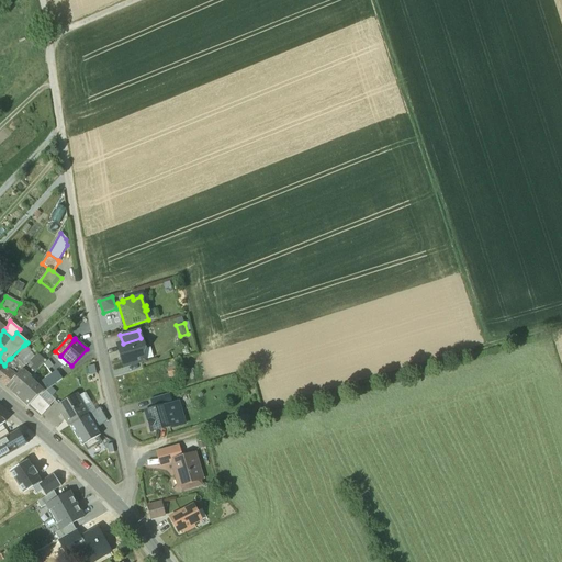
[(123,344),(117,346),(124,367),(144,361),(142,353),(144,349),(141,338),(123,344)]
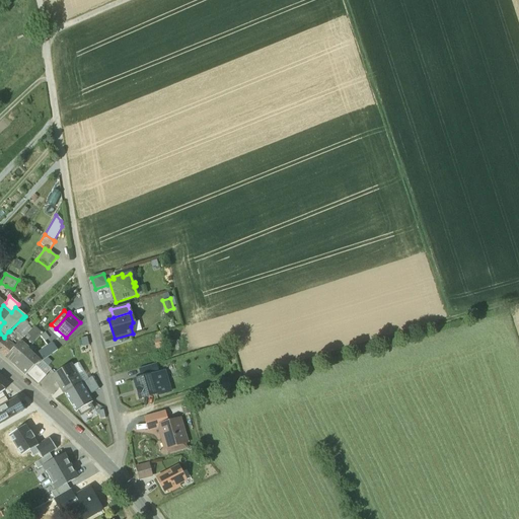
[(21,319),(10,330),(15,335),(14,336),(20,342),(26,335),(31,329),(21,319)]
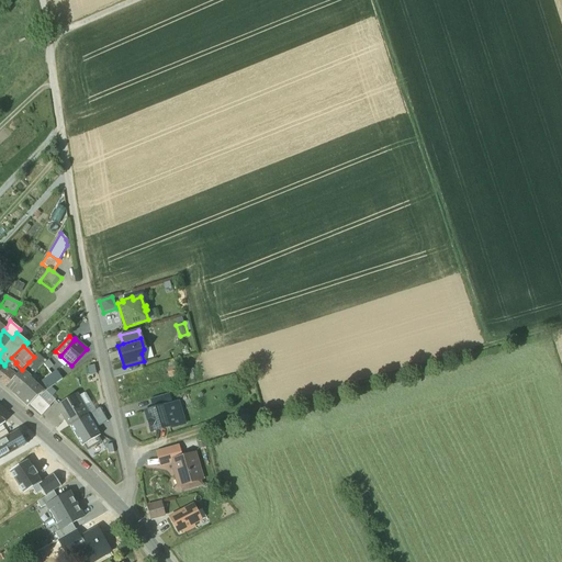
[(43,364),(35,357),(34,357),(29,362),(32,366),(37,371),(43,364)]
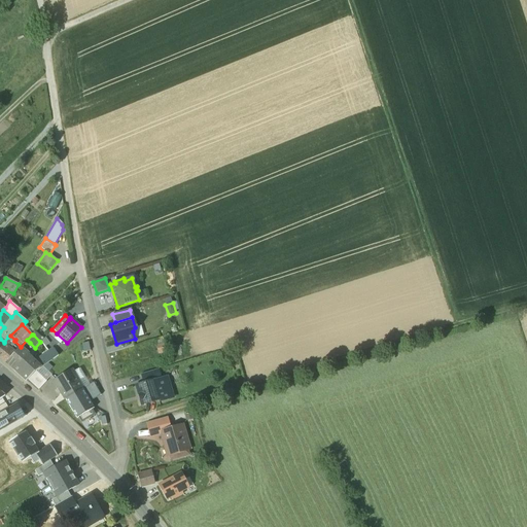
[(4,343),(0,347),(0,358),(5,363),(14,353),(8,348),(14,341),(15,340),(10,336),(9,337),(8,337),(4,342),(4,343)]
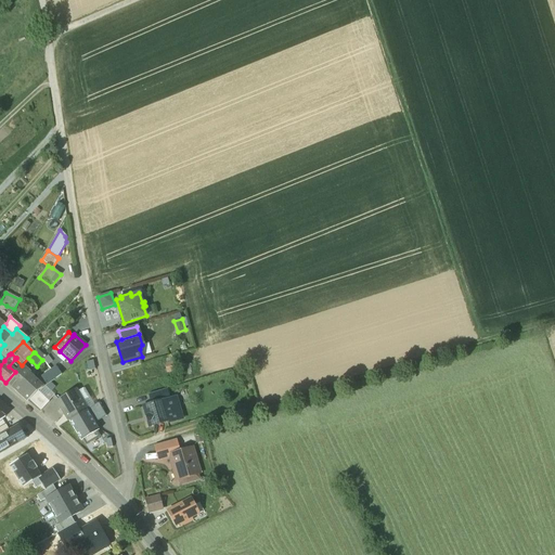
[(28,358),(22,365),(25,368),(31,361),(28,358)]
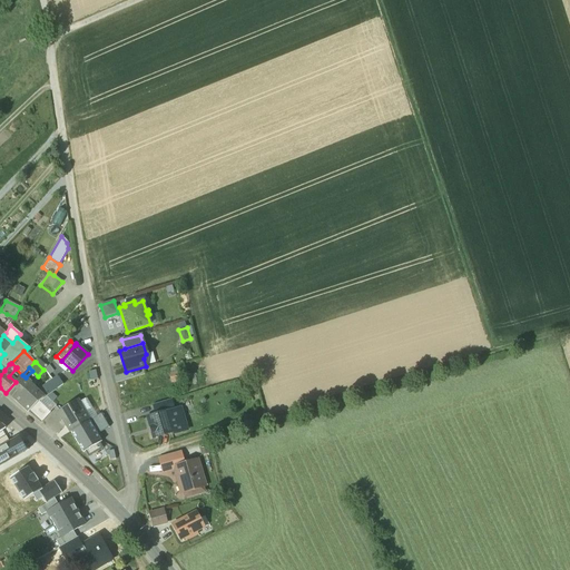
[(38,376),(37,377),(46,389),(50,393),(62,385),(57,376),(52,380),(43,370),(38,376)]
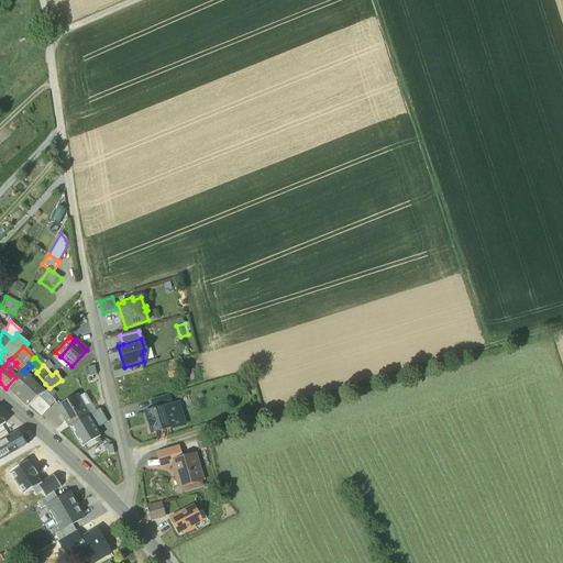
[(177,368),(166,370),(168,381),(178,379),(177,368)]
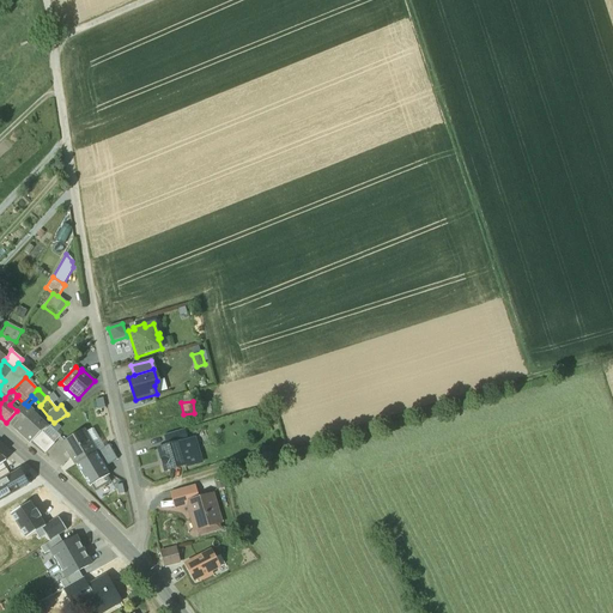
[(17,411),(6,423),(16,430),(25,419),(31,413),(34,412),(28,406),(24,404),(17,411)]
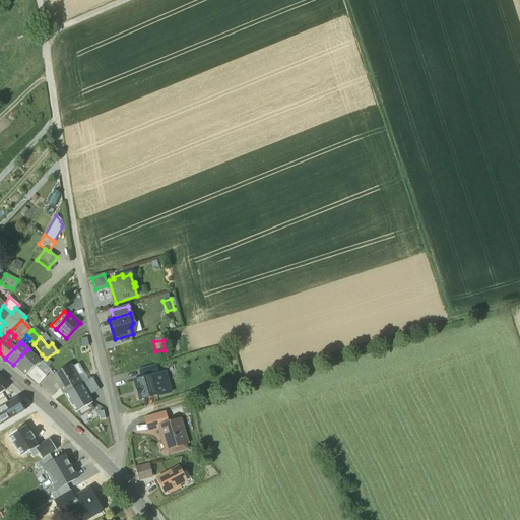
[(21,355),(13,365),(25,376),(26,375),(34,368),(35,367),(39,364),(35,359),(26,350),(21,355)]
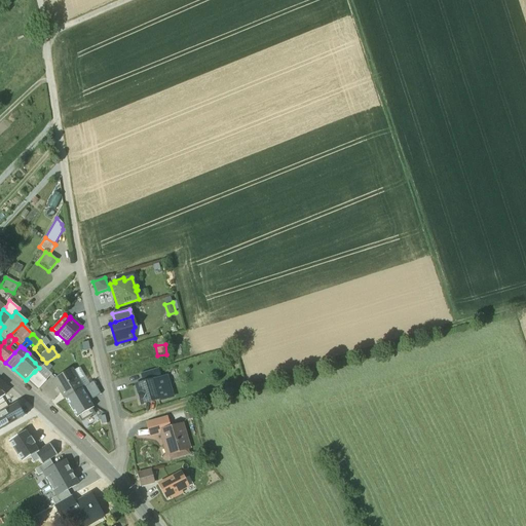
[(42,359),(35,363),(39,368),(46,363),(42,359)]
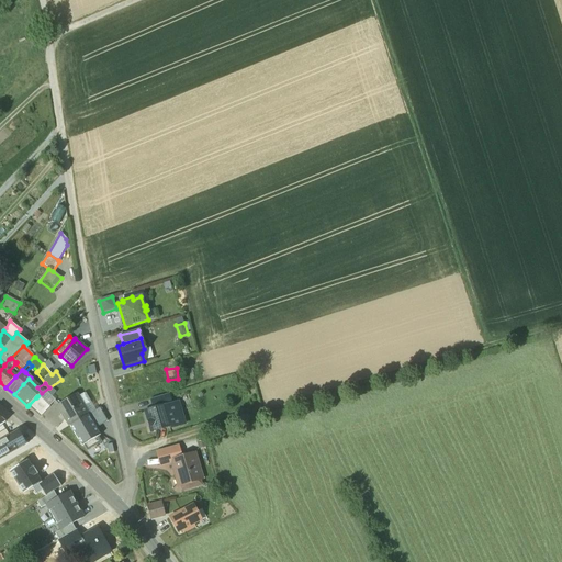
[(215,393),(203,397),(211,417),(223,413),(215,393)]
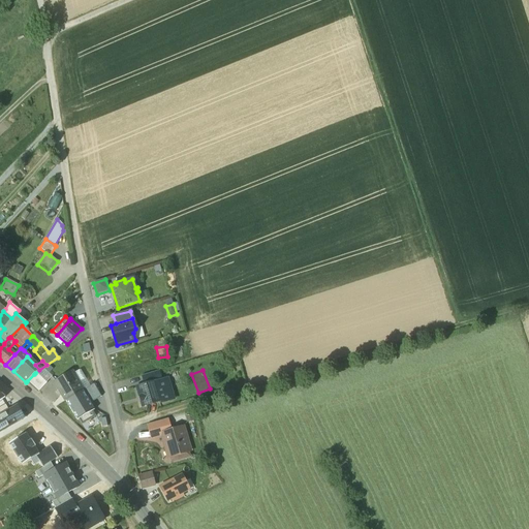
[(159,371),(141,376),(144,385),(155,381),(156,382),(162,380),(159,371)]
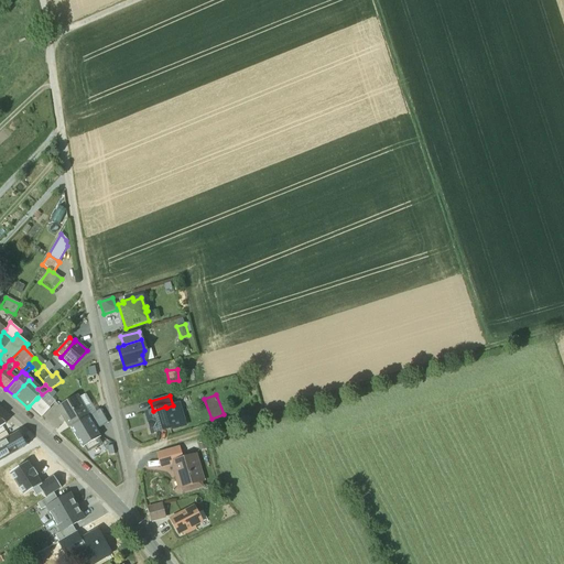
[(50,408),(38,398),(36,399),(29,407),(41,416),(50,408)]
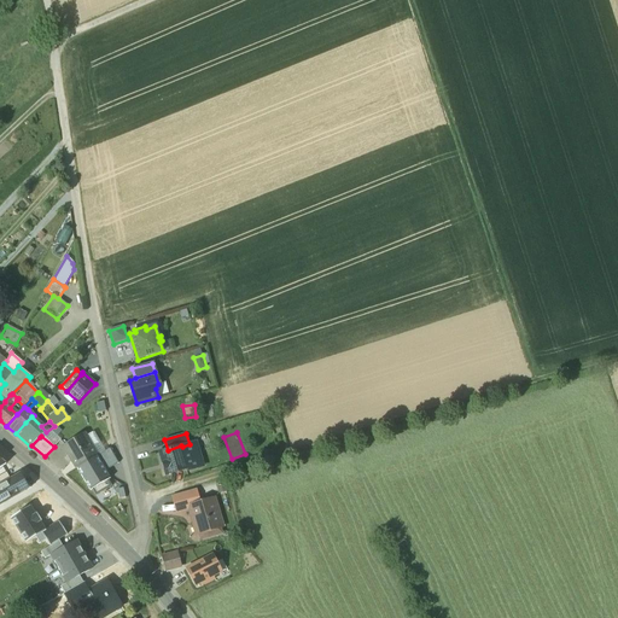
[(83,436),(63,448),(76,468),(97,456),(83,436)]
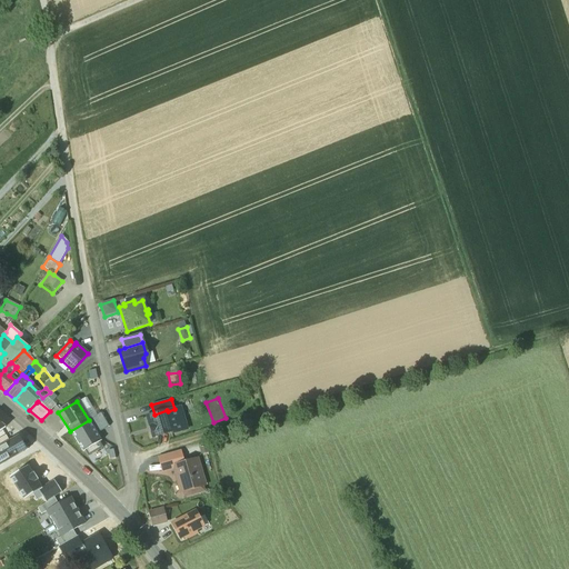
[(175,409),(168,411),(173,431),(175,433),(188,430),(181,407),(175,409)]
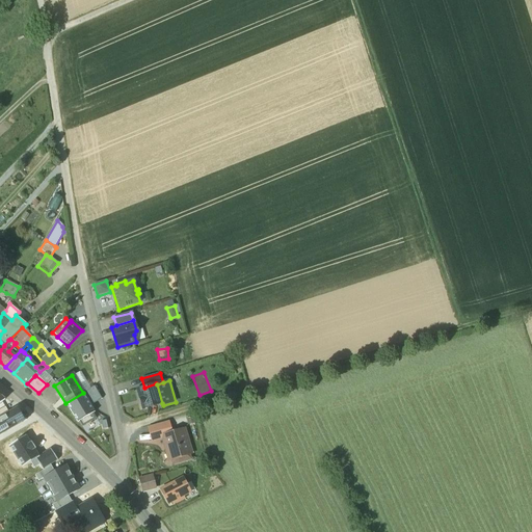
[(144,388),(137,390),(143,408),(162,403),(157,384),(156,383),(144,388)]
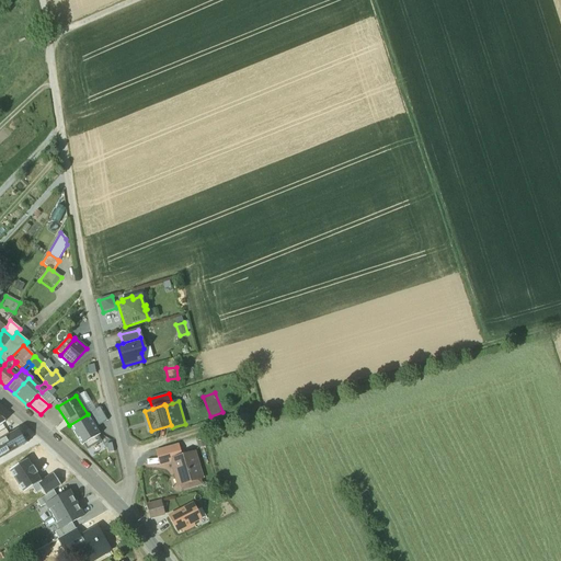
[(100,408),(88,414),(95,427),(106,421),(107,422),(107,421),(100,408)]
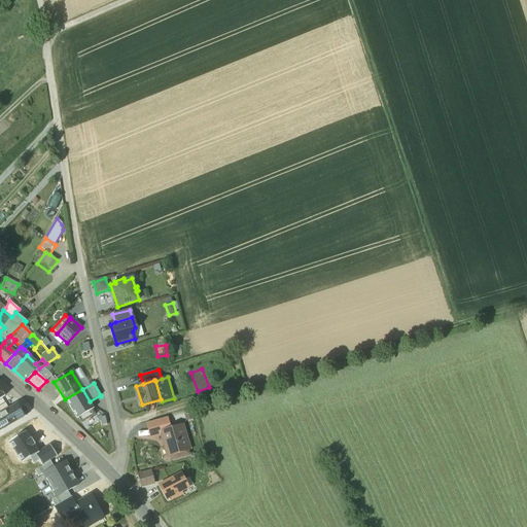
[(90,401),(82,389),(65,399),(77,419),(78,418),(81,423),(96,415),(93,410),(94,409),(90,401)]
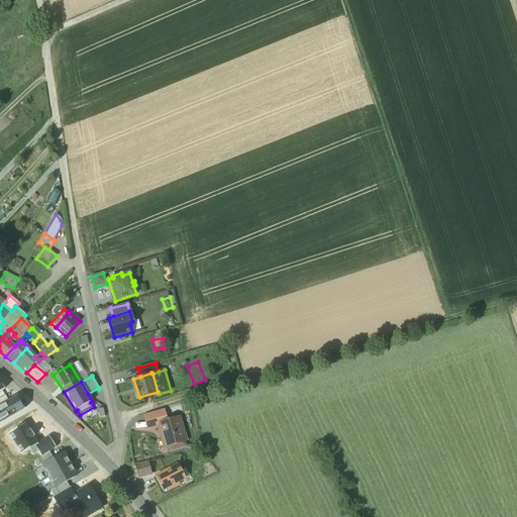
[(5,396),(0,399),(0,422),(21,410),(19,406),(21,404),(16,396),(8,401),(5,396)]
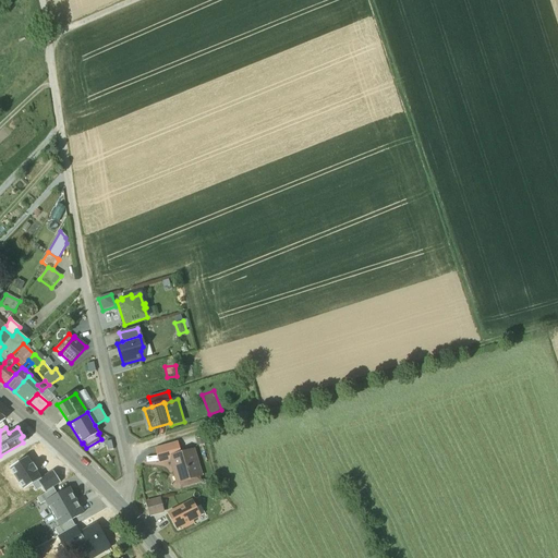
[(171,458),(181,455),(177,443),(159,448),(161,456),(169,453),(171,458)]
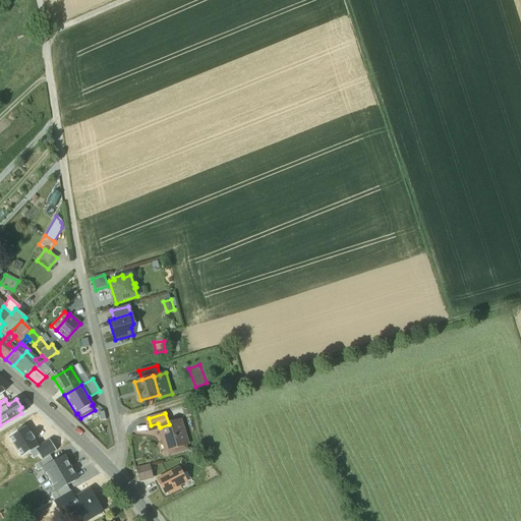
[(169,424),(160,427),(166,450),(175,448),(178,452),(184,450),(184,445),(187,444),(180,420),(169,424)]
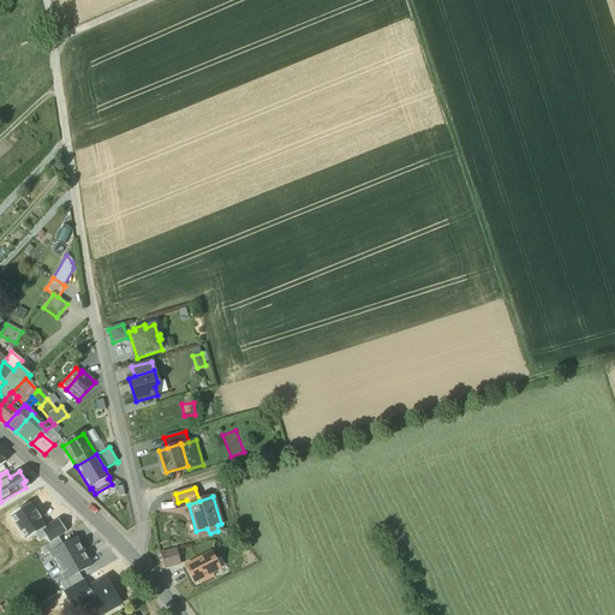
[(41,530),(46,527),(40,520),(41,519),(36,512),(35,513),(30,505),(10,517),(25,541),(35,535),(40,542),(46,537),(41,530)]
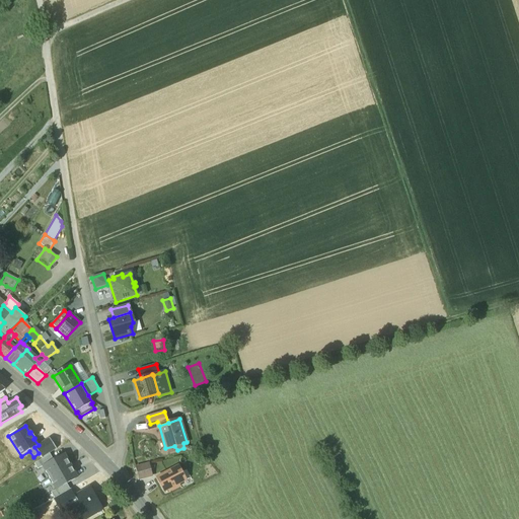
[(39,453),(43,459),(50,454),(50,453),(56,449),(49,438),(39,445),(34,447),(39,453)]
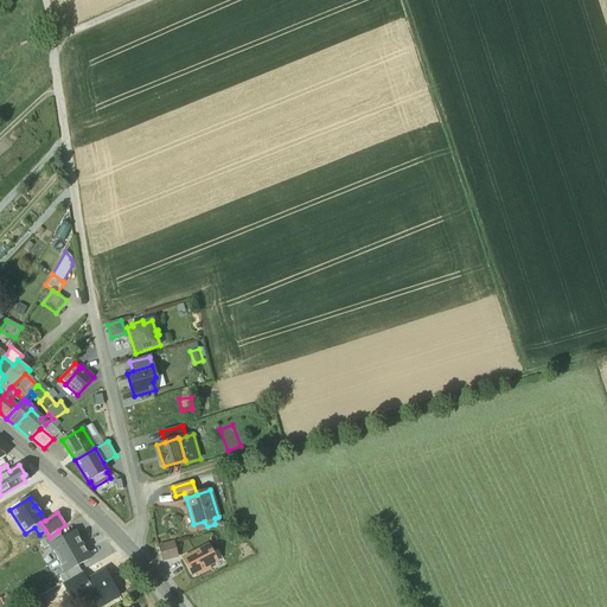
[(50,545),(62,538),(58,531),(50,537),(40,543),(44,549),(50,545)]
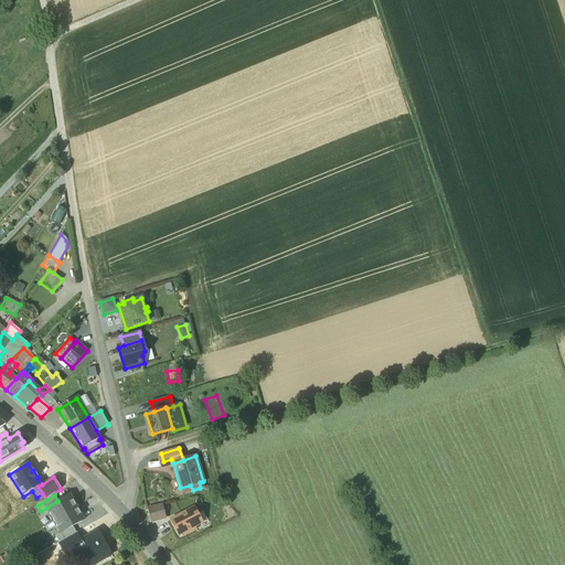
[(76,508),(70,496),(57,501),(46,508),(54,521),(76,508)]
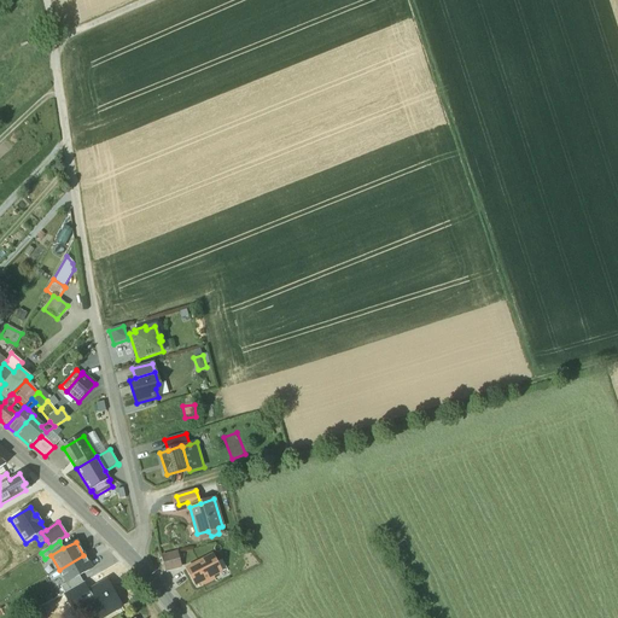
[(176,553),(162,557),(165,571),(180,566),(176,553)]
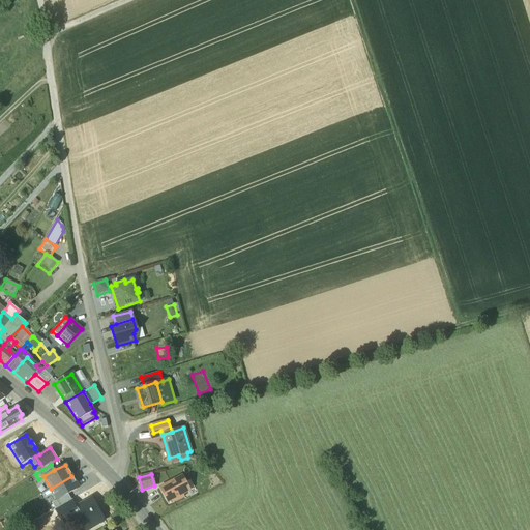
[(79,489),(71,476),(51,489),(57,500),(67,495),(79,489)]
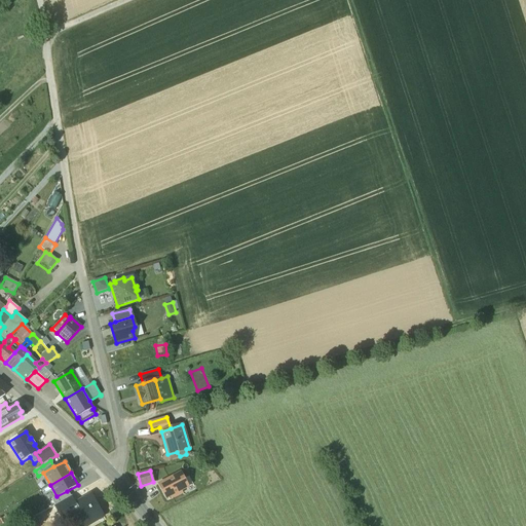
[(188,487),(181,474),(159,485),(165,498),(171,496),(172,498),(182,493),(181,491),(188,487)]
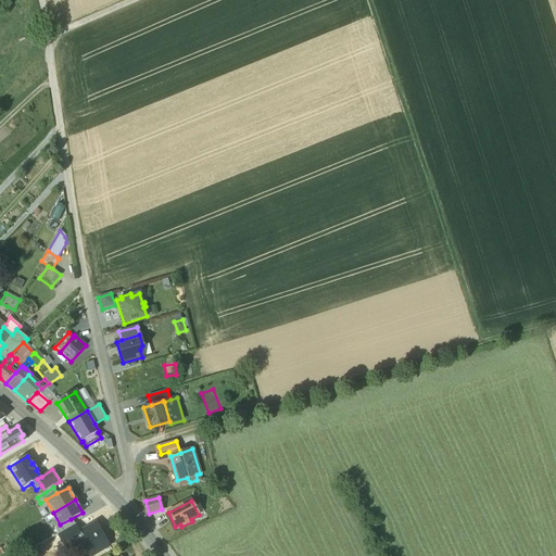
[(75,525),(71,519),(60,525),(54,528),(58,534),(59,534),(71,527),(75,525)]
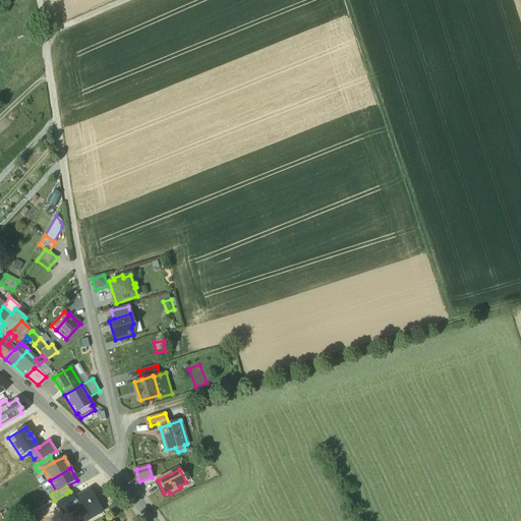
[(70,501),(64,505),(65,505),(73,520),(85,520),(84,518),(101,509),(90,489),(70,501)]
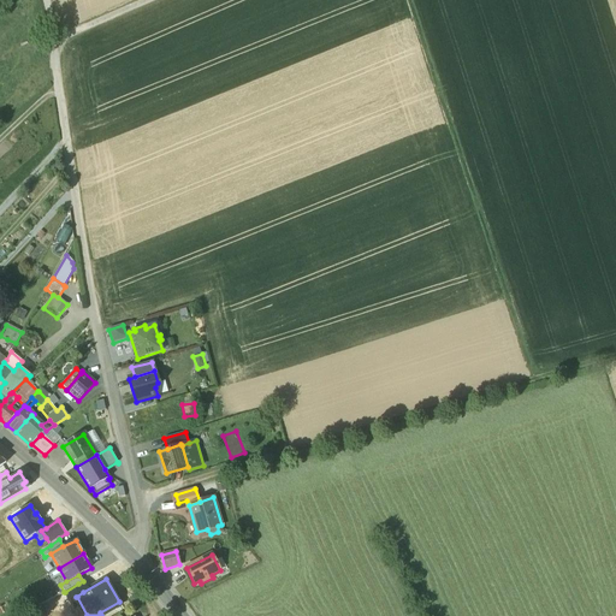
[(78,584),(65,592),(70,600),(77,597),(76,597),(83,592),(78,584)]
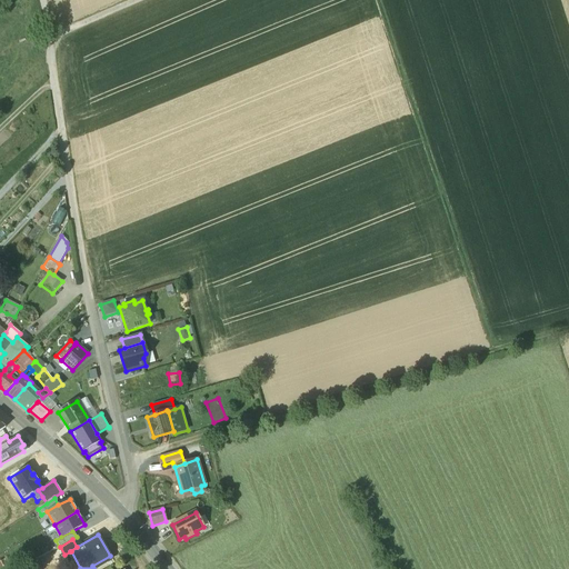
All buildings are outlined.
